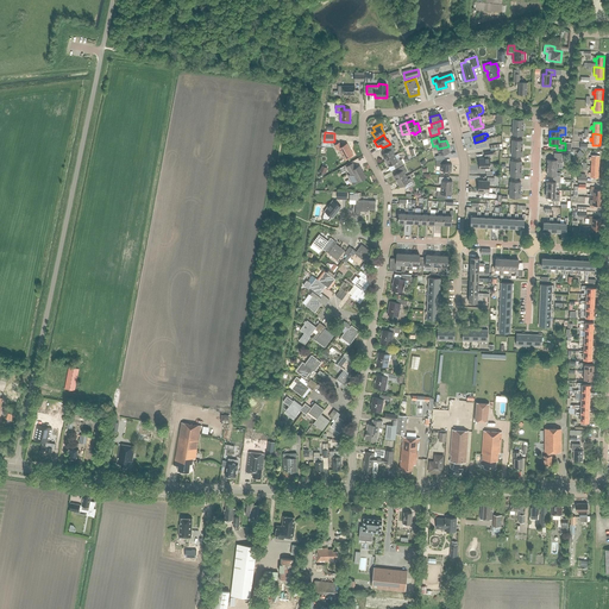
[(353,155),(347,144),(341,148),(339,143),(334,146),(337,150),(338,150),(344,161),(353,155)]
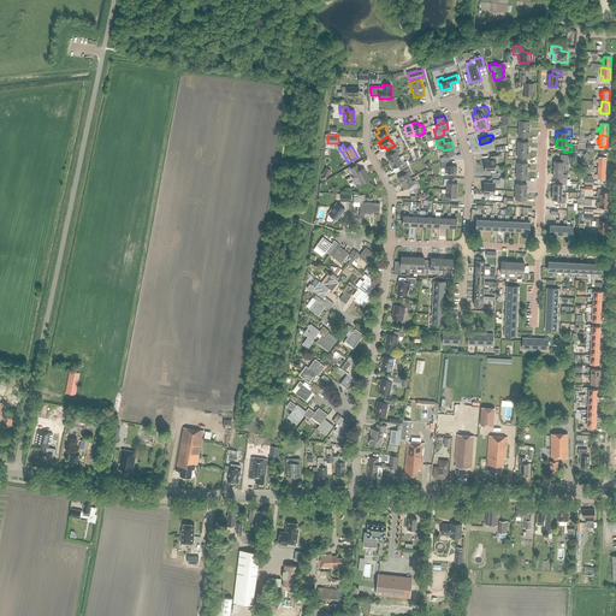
[(386,158),(390,164),(400,158),(397,154),(400,153),(396,147),(388,152),(390,155),(386,158)]
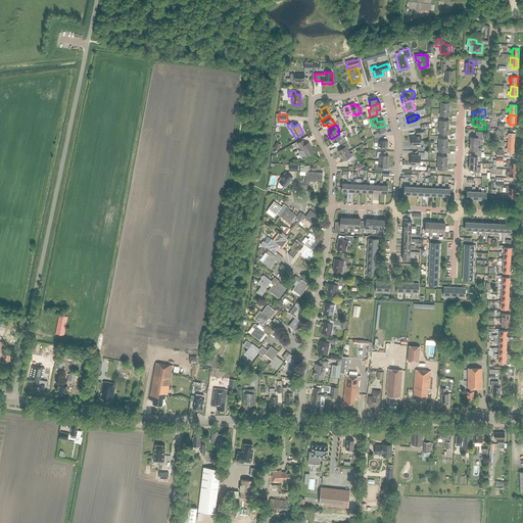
[(374,138),(381,137),(380,133),(386,131),(385,126),(376,128),(377,134),(374,135),(374,138)]
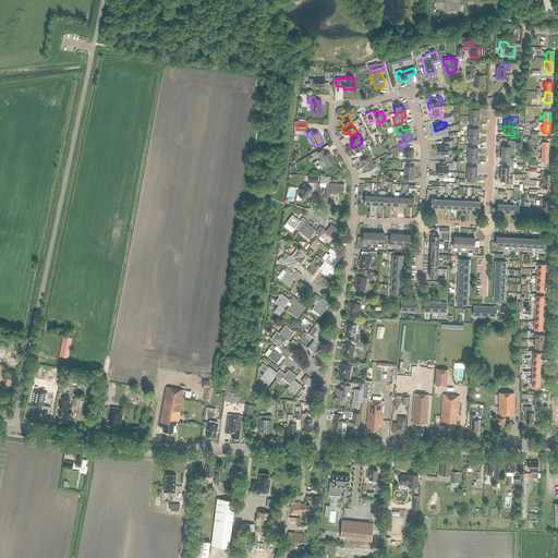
[(439,150),(449,150),(449,143),(452,142),(451,138),(444,140),(444,144),(446,143),(446,145),(438,145),(439,150)]
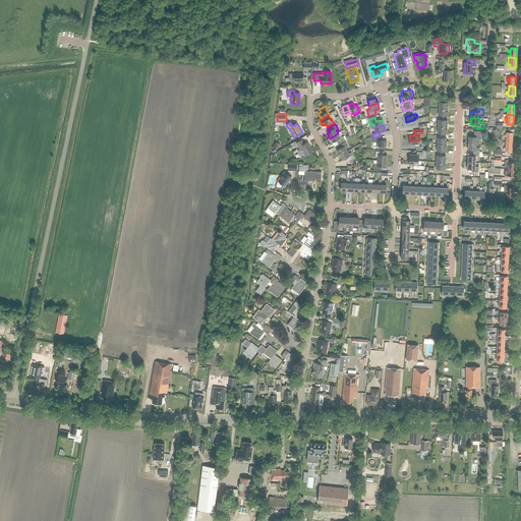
[(468,143),(476,143),(476,139),(480,140),(480,131),(474,131),(474,134),(474,137),(468,136),(468,143)]
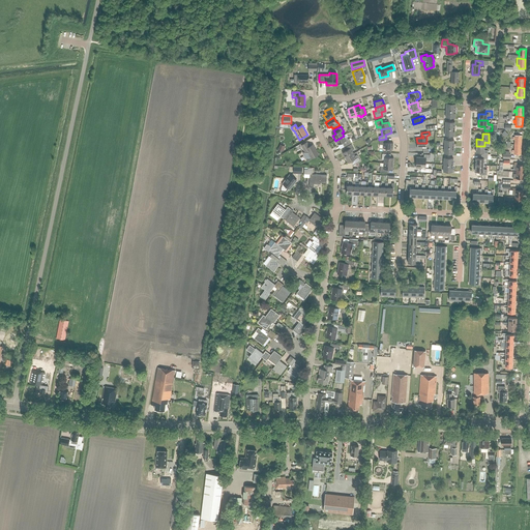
[(344,136),(335,141),(337,146),(342,143),(344,147),(351,143),(350,139),(348,140),(347,138),(345,139),(344,136)]
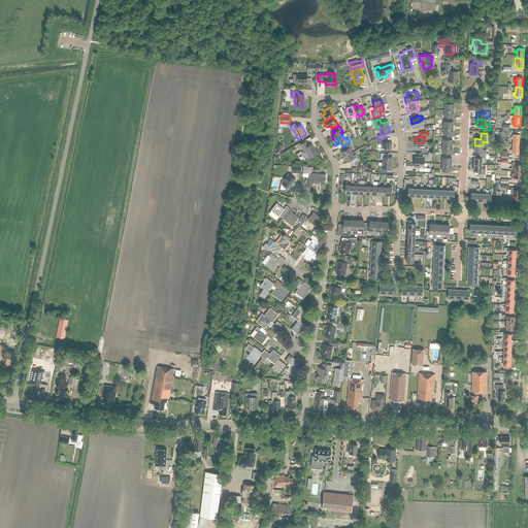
[(513,135),(513,136),(510,136),(510,139),(513,139),(513,144),(519,144),(520,135),(513,135)]
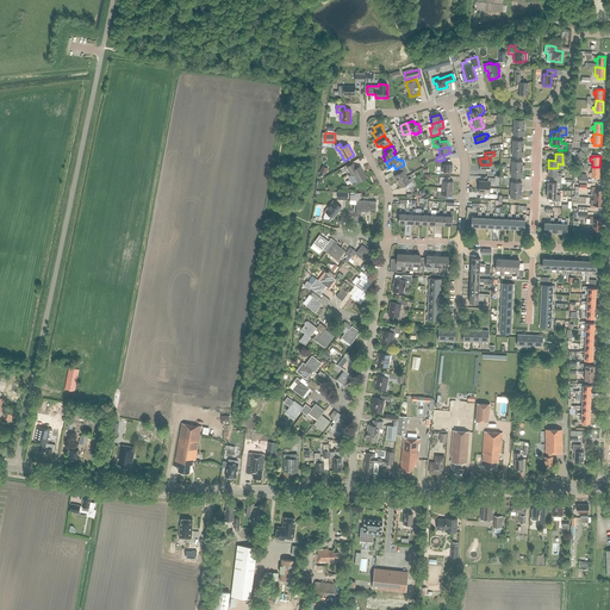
[(444,160),(436,161),(437,167),(441,167),(441,170),(448,172),(448,173),(452,173),(453,165),(444,165),(444,160)]
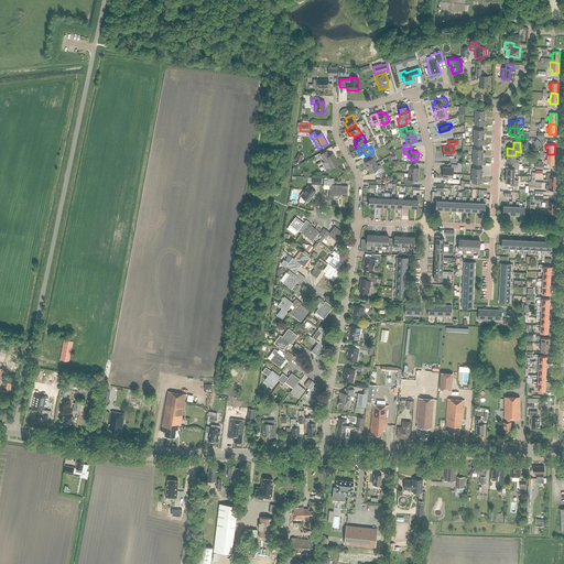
[(321,155),(324,162),(322,163),(327,172),(332,169),(338,165),(333,154),(329,156),(326,152),(321,155)]
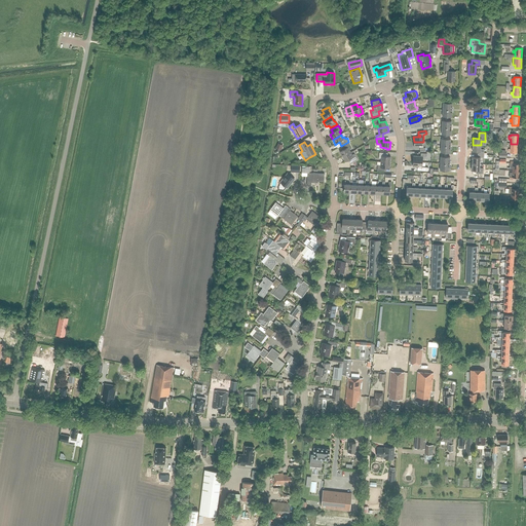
[(339,152),(342,157),(350,153),(349,150),(351,149),(349,147),(350,146),(348,143),(341,148),(342,150),(339,152)]
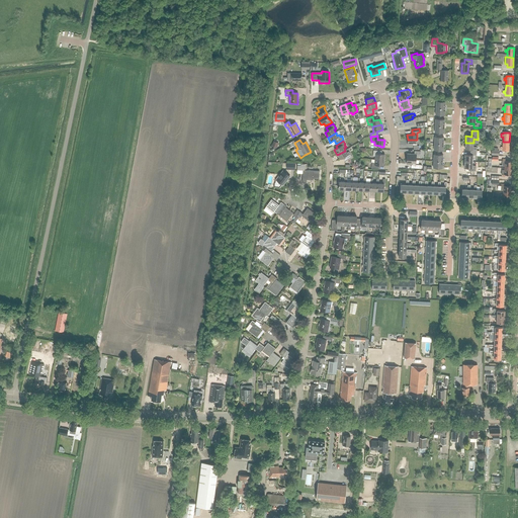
[(509,152),(509,142),(503,142),(503,147),(501,147),(501,149),(503,149),(502,152),(509,152)]
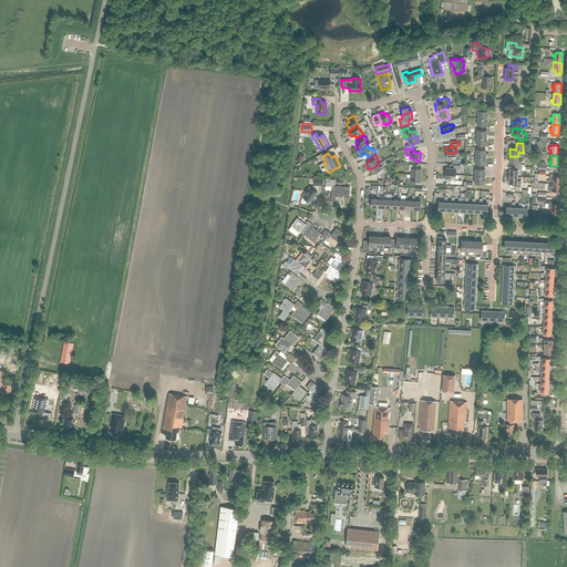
[(515,164),(515,166),(522,167),(522,165),(522,161),(518,161),(518,156),(509,156),(509,163),(515,164)]
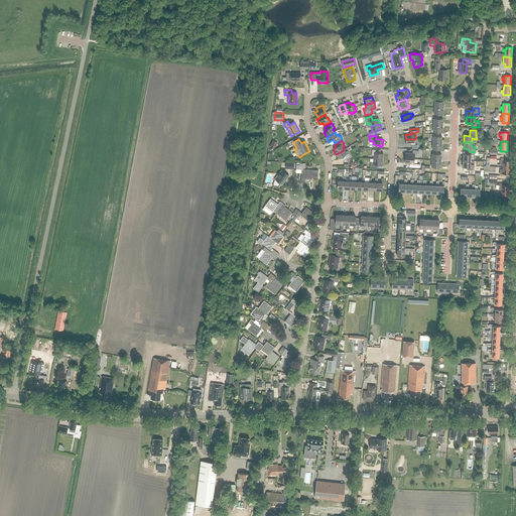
[(344,150),(336,154),(339,159),(342,158),(343,160),(350,156),(348,151),(346,152),(344,150)]
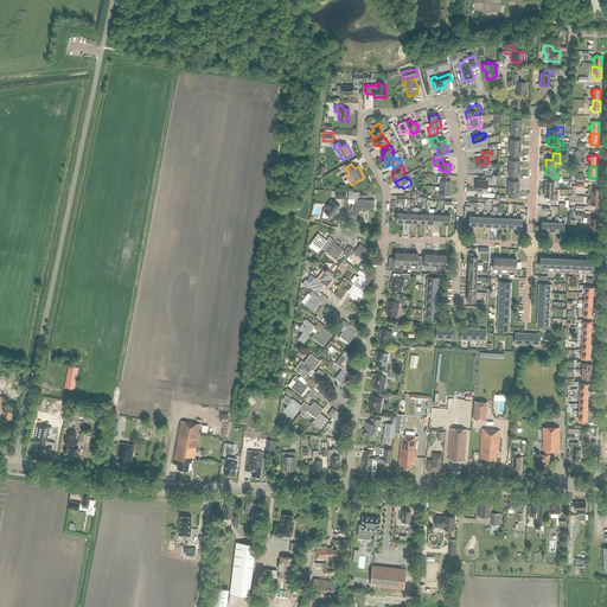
[(440,187),(451,187),(451,181),(447,180),(447,177),(438,177),(438,183),(440,183),(440,187)]
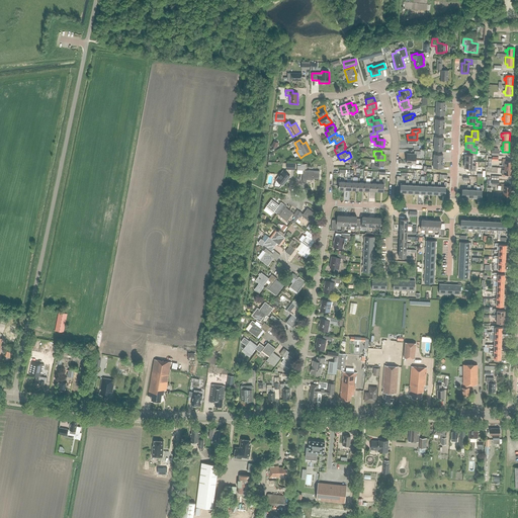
[(477,156),(477,155),(479,155),(479,153),(477,153),(470,152),(470,155),(464,155),(464,162),(472,162),(472,156),(477,156)]
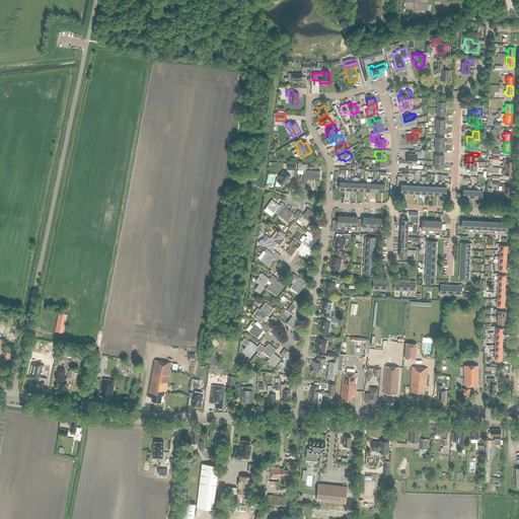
[(417,160),(408,159),(406,164),(414,165),(414,168),(422,169),(423,165),(417,165),(417,160)]
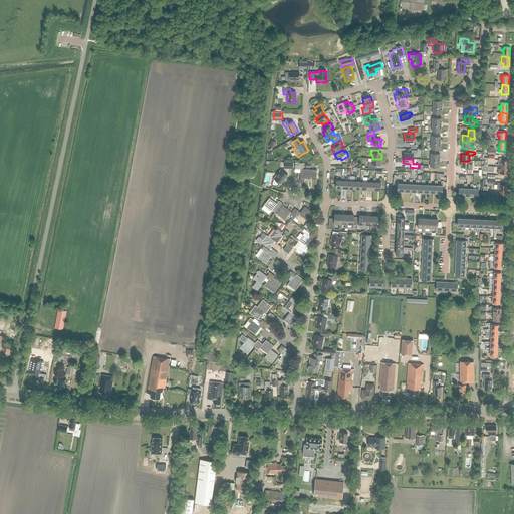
[(501,165),(500,167),(508,167),(508,161),(502,160),(502,159),(499,158),(498,165),(501,165)]
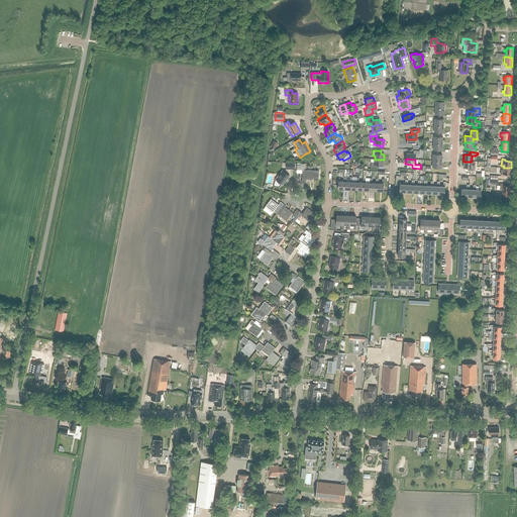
[(384,160),(375,160),(374,163),(372,163),(371,168),(379,169),(379,166),(383,166),(384,160)]
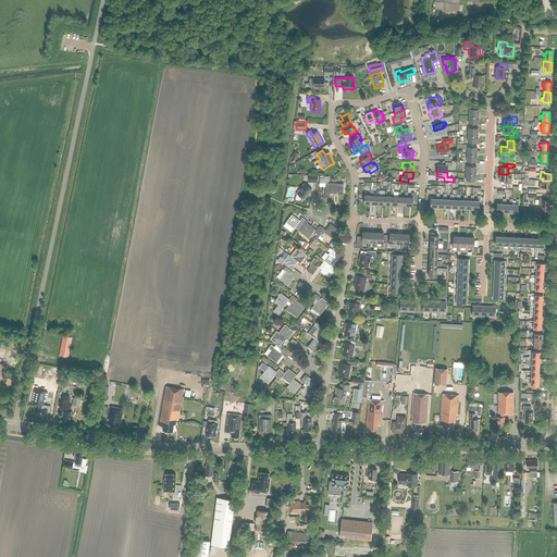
[(508,174),(499,174),(499,181),(505,181),(505,184),(512,184),(512,178),(508,178),(508,174)]
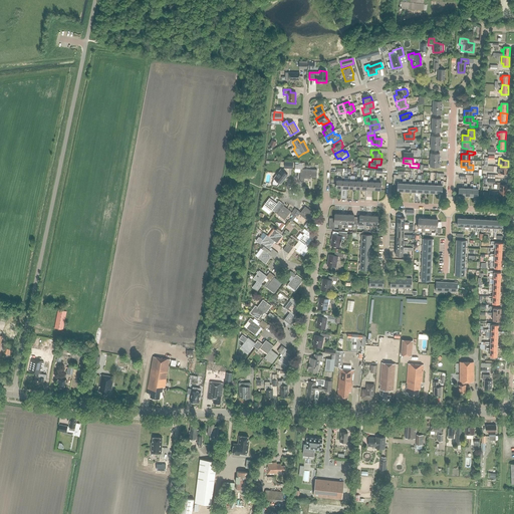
[(508,167),(500,167),(500,169),(498,169),(498,175),(501,176),(501,174),(508,174),(508,167)]
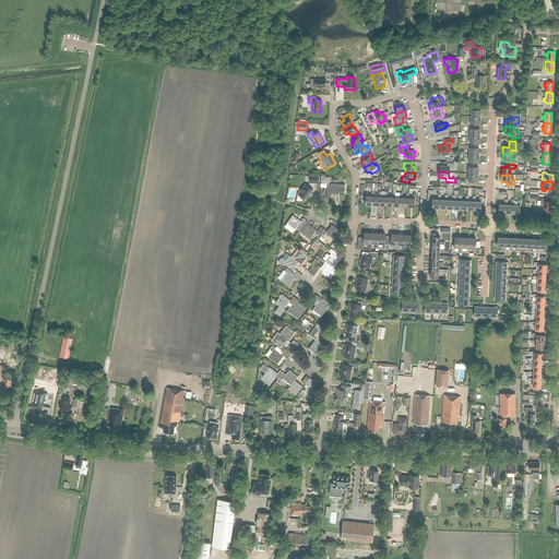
[(298,194),(297,202),(301,203),(304,199),(305,200),(312,190),(305,185),(298,194)]
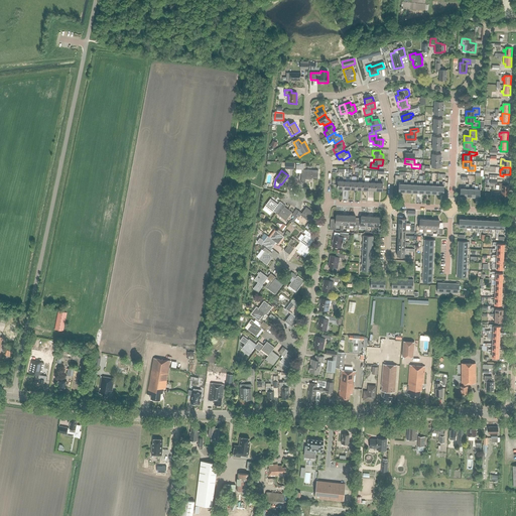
[(311,178),(317,178),(317,171),(301,170),(301,182),(305,182),(305,179),(311,179),(311,178)]
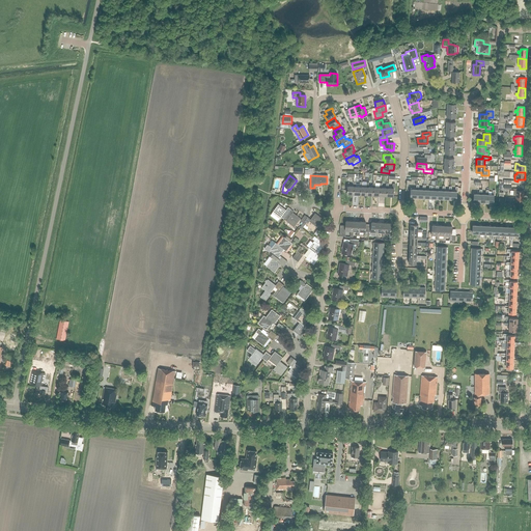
[(347,187),(347,194),(354,195),(354,187),(356,187),(356,182),(353,182),(353,187),(347,187)]
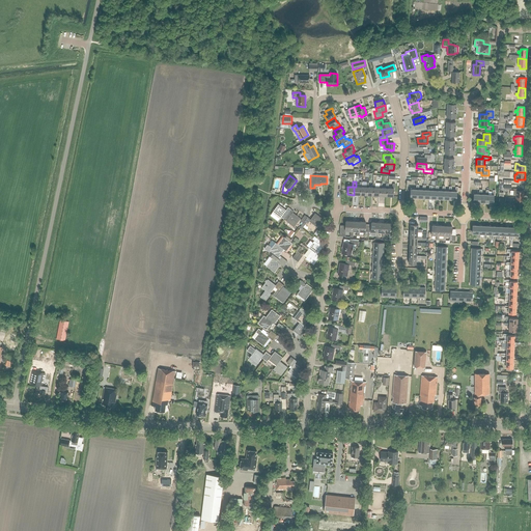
[(361,187),(360,195),(367,195),(367,188),(368,188),(368,183),(366,183),(366,182),(362,182),(362,183),(362,187),(361,187)]
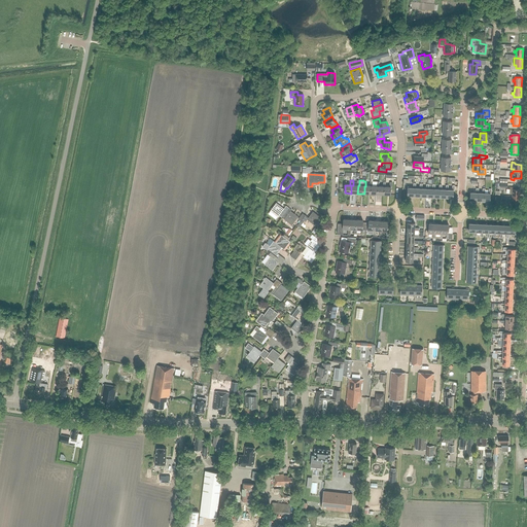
[(358,185),(359,185),(359,181),(357,181),(357,185),(353,185),(351,185),(351,194),(357,194),(358,185)]
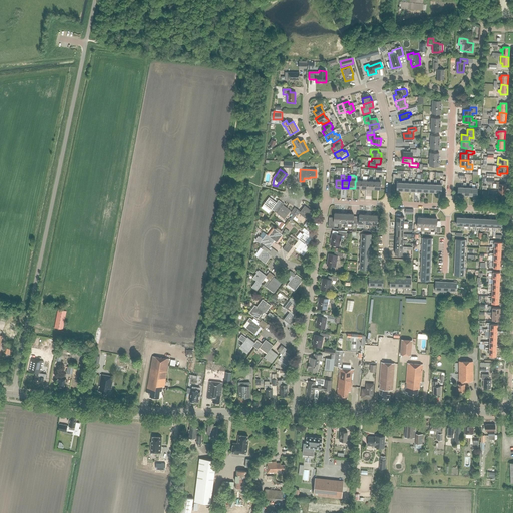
[(361,181),(363,181),(363,177),(363,176),(360,176),(360,181),(356,181),(355,181),(355,188),(361,189),(361,181)]
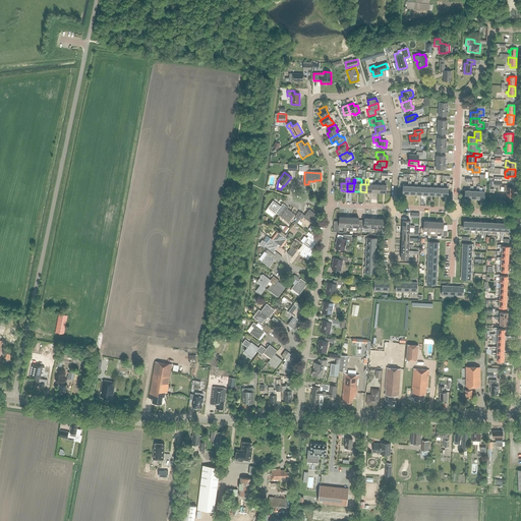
[(409,186),(410,186),(410,182),(408,181),(408,186),(403,186),(402,193),(409,194),(409,186)]
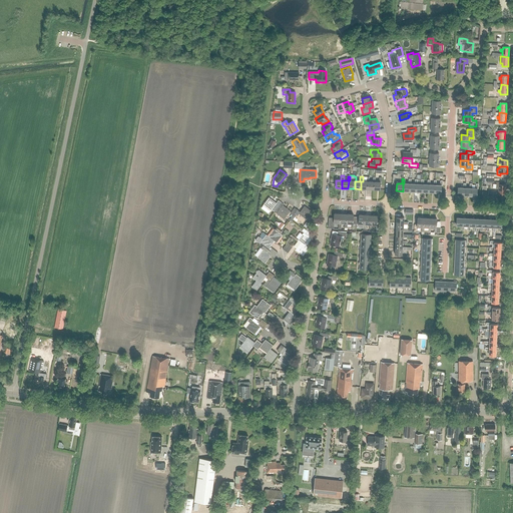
[(408,183),(404,183),(403,183),(403,191),(409,191),(409,183),(411,183),(411,179),(408,179),(408,183)]
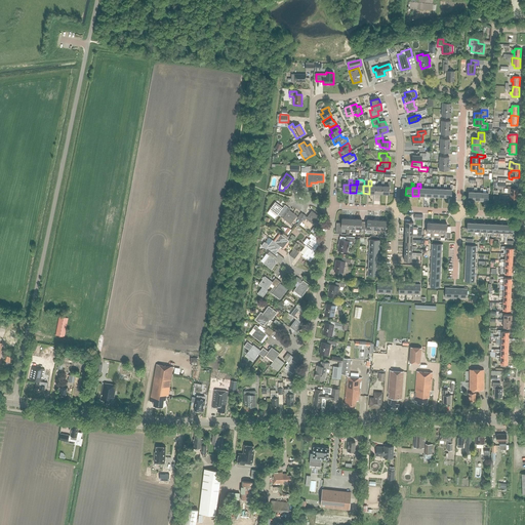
[(426,189),(427,189),(427,184),(426,184),(425,184),(425,189),(420,188),(418,188),(418,196),(425,196),(426,189)]
